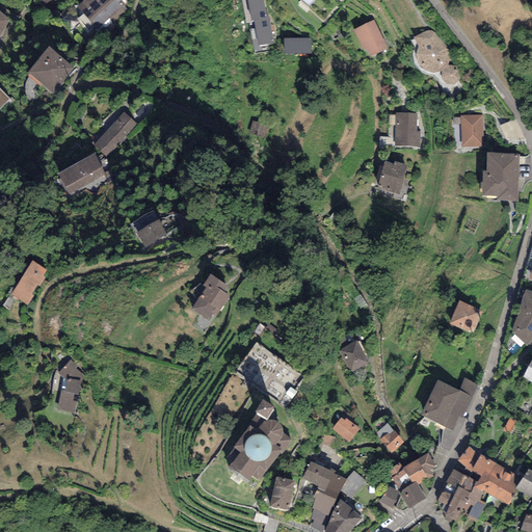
[(110,0),(89,0),(76,11),(96,34),(122,12),(110,0)]
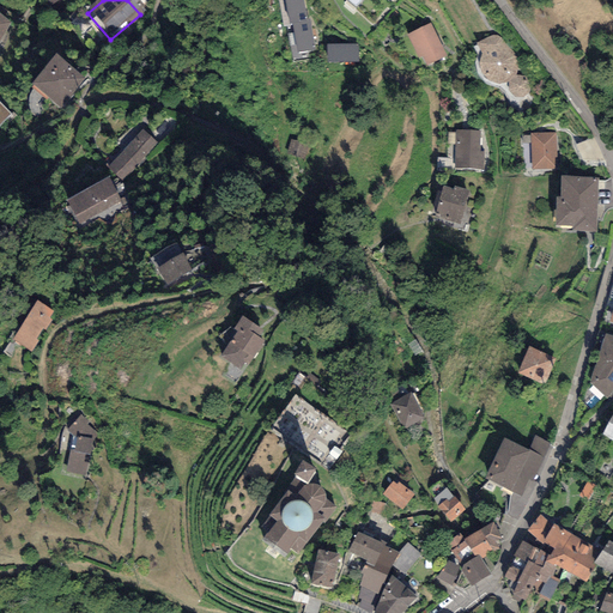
[(302,0),(285,0),(290,24),(292,24),(307,22),(307,19),(302,0)]
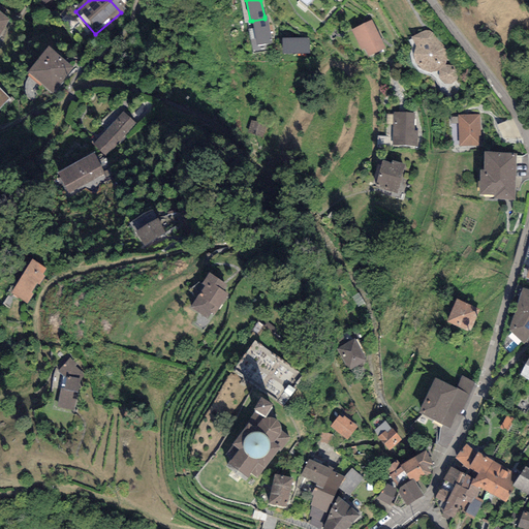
[(0,12),(0,34),(10,20),(0,12)]
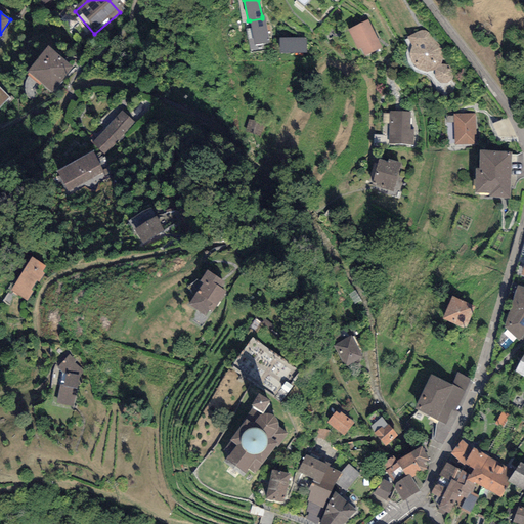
[(265,16),(262,16),(262,18),(250,20),(254,45),(269,42),(265,16)]
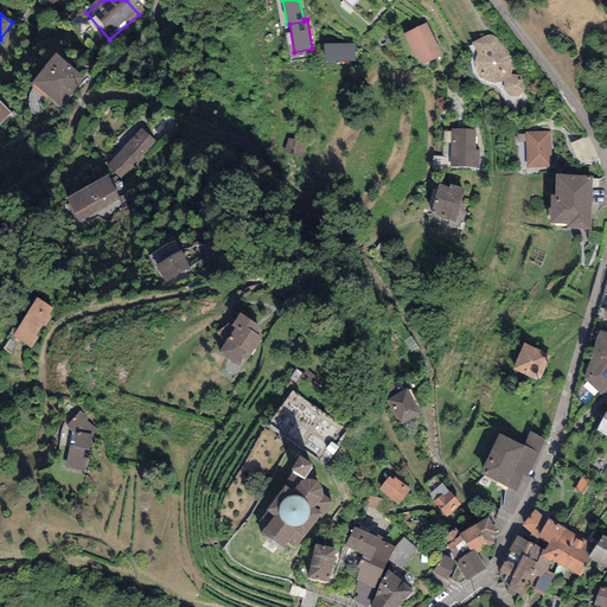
[(427,27),(406,38),(415,58),(419,57),(423,66),(442,58),(427,27)]
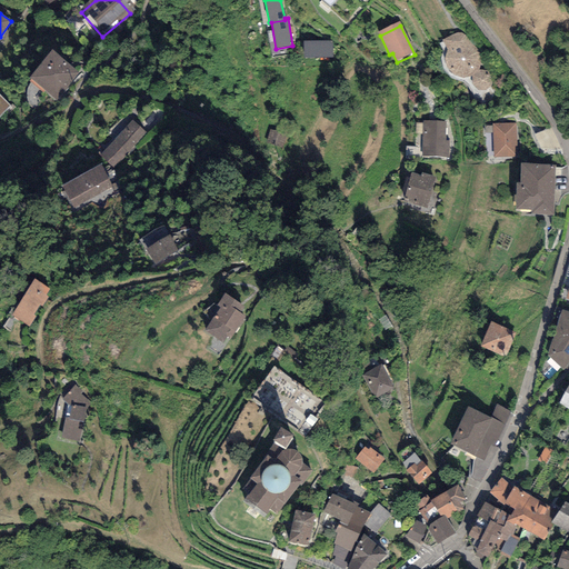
[(455,37),(445,42),(449,51),(446,61),(448,70),(453,76),(462,79),(471,76),(478,70),(480,61),(478,52),(463,37),(461,36),(455,37)]
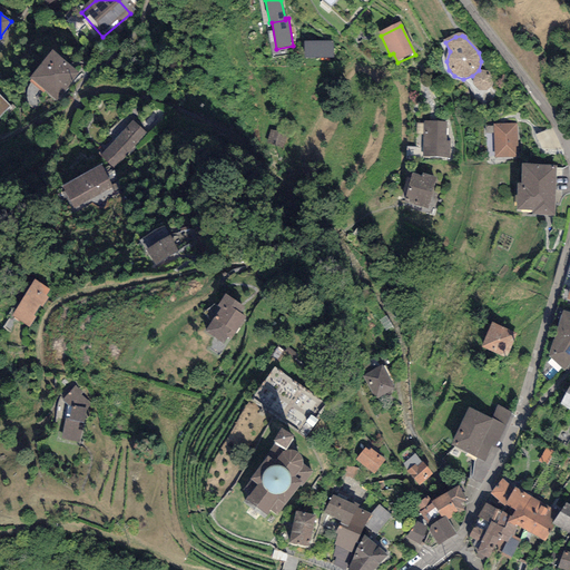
[(333,57),(332,40),(304,41),(305,58),(333,57)]
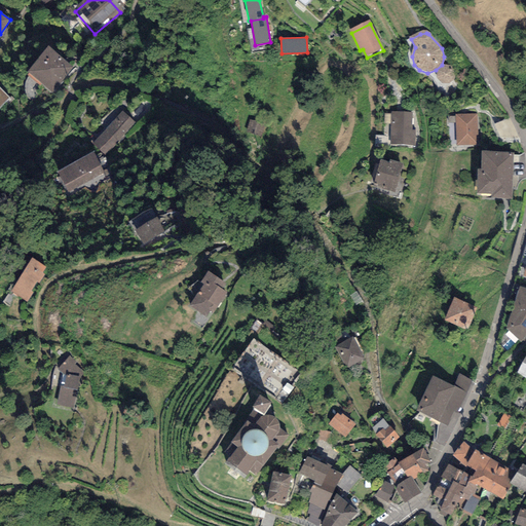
[(72,68),(48,48),(27,74),(51,94),(72,68)]
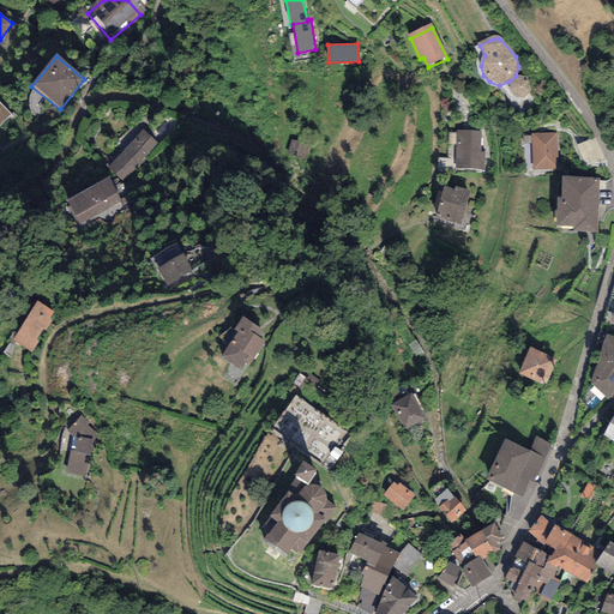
[(517,78),(511,84),(511,91),(516,97),(524,97),(529,92),(530,84),(525,78),(517,78)]
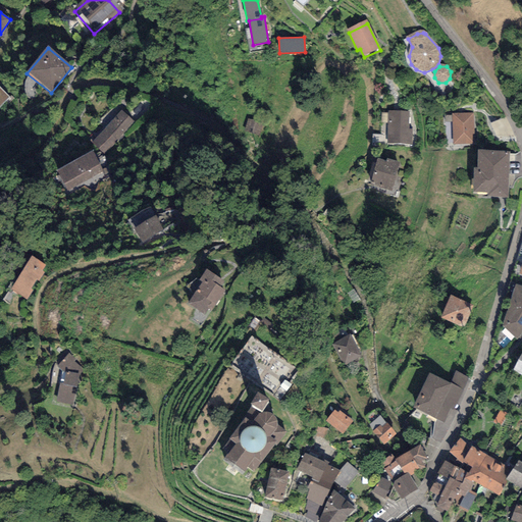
[(0,88),(0,108),(10,99),(0,88)]
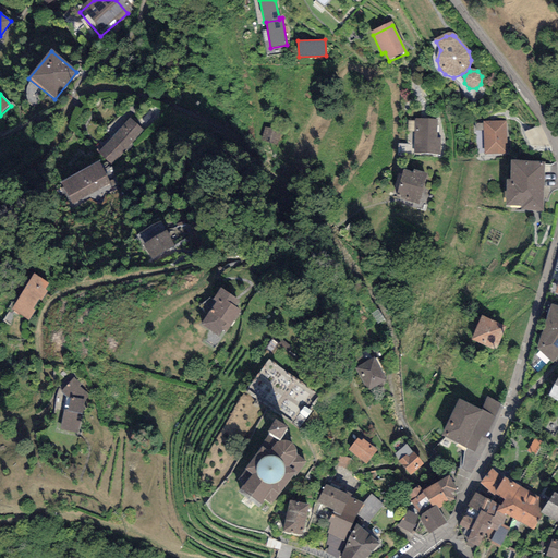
[(145,131),(129,118),(98,154),(114,168),(145,131)]
